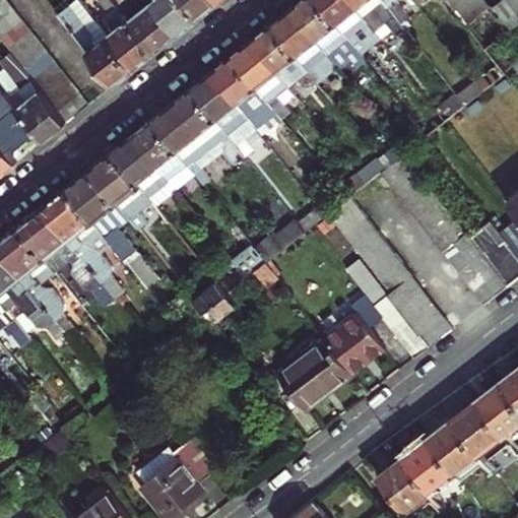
[(4,0),(3,0),(0,2),(0,21),(13,11),(4,0)]
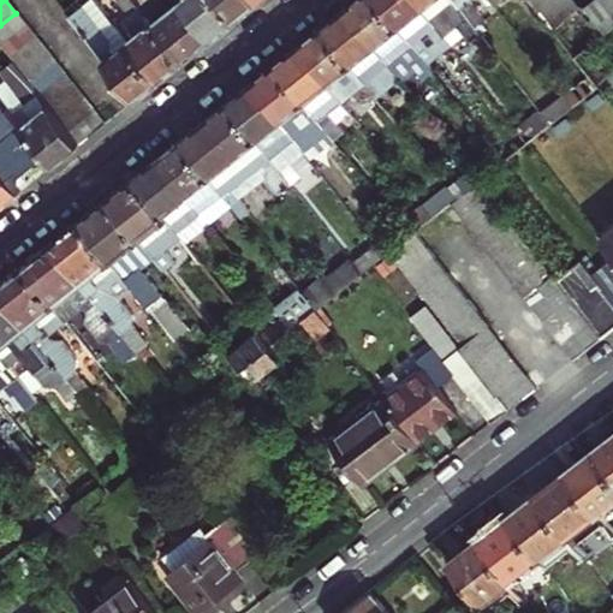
[(111,29),(89,0),(81,7),(115,53),(124,46),(111,29)]
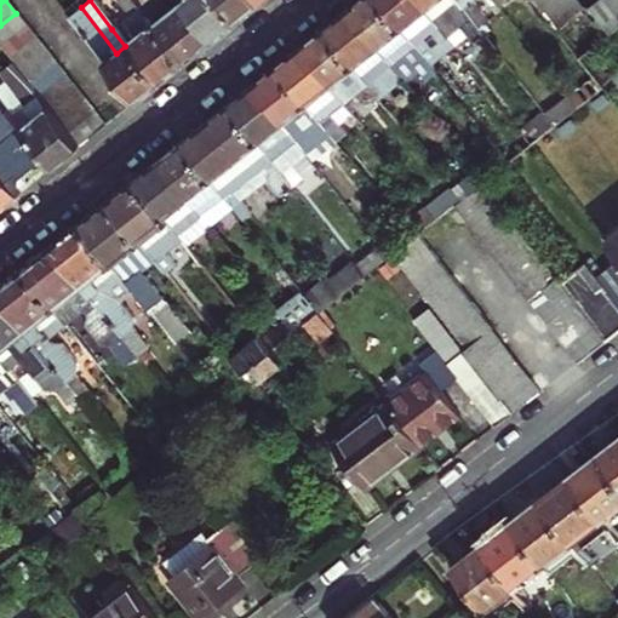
[(169,76),(182,66),(129,0),(113,0),(127,17),(112,29),(125,46),(156,86),(169,76)]
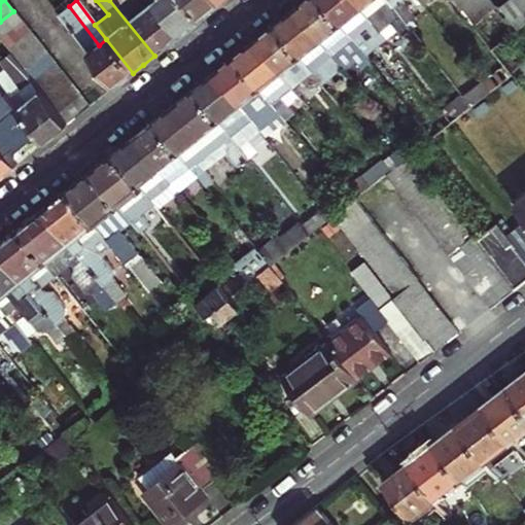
[(167,46),(177,38),(150,3),(141,10),(137,6),(132,0),(110,0),(153,56),(167,46)]
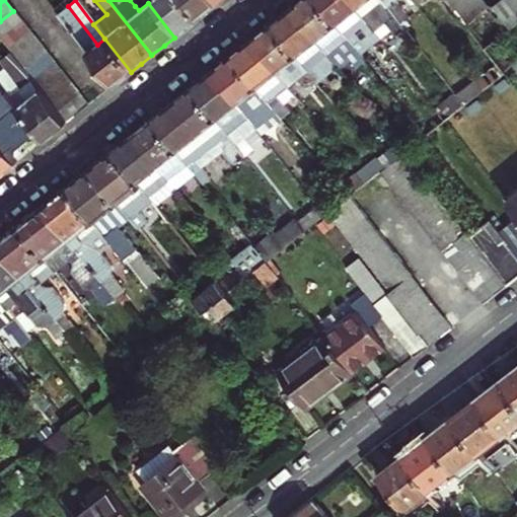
[(139,10),(148,3),(145,0),(142,0),(135,6),(139,10)]
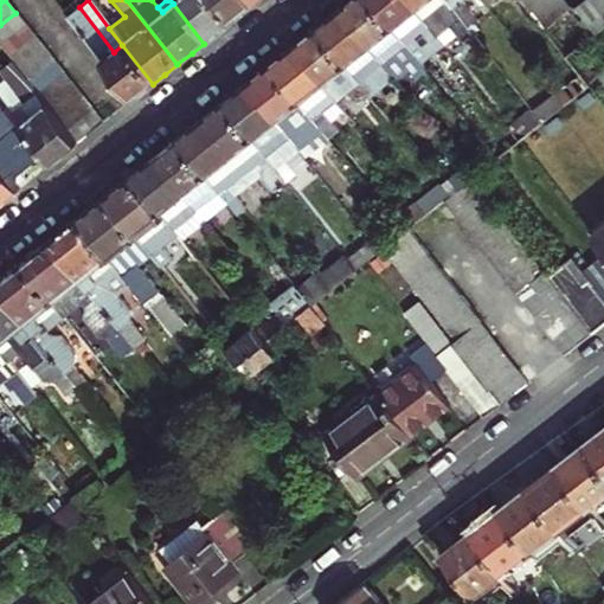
[(214,34),(226,25),(206,0),(169,0),(173,4),(204,44),(214,34)]
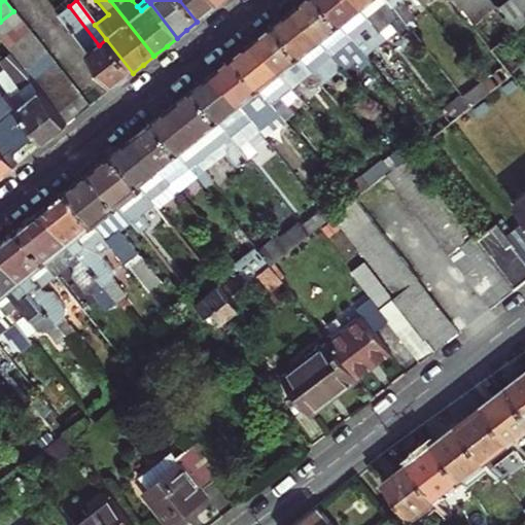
[(207,14),(218,5),(213,0),(179,0),(197,22),(207,14)]
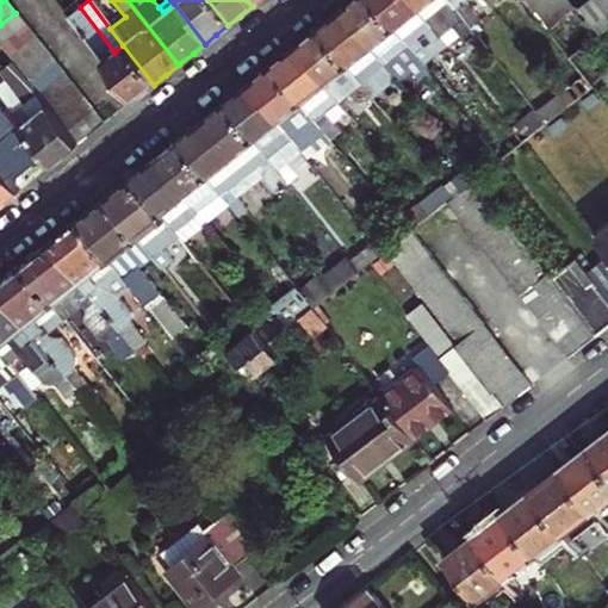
[(420,79),(428,73),(422,64),(408,45),(371,0),(355,0),(353,2),(342,11),(395,75),(399,81),(413,69),(420,79)]
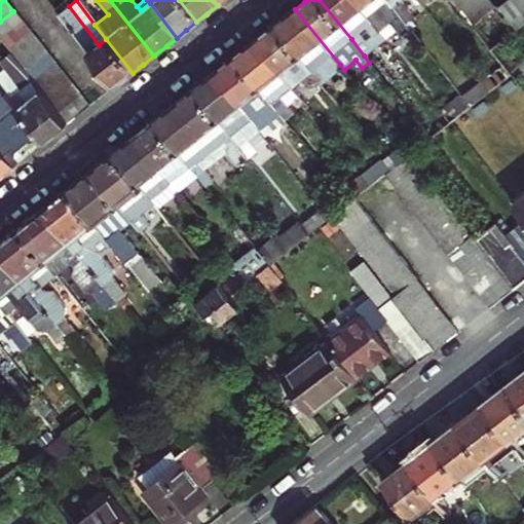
[(369,63),(389,46),(378,32),(371,24),(371,23),(352,0),(320,0),(351,39),(364,55),(369,63)]
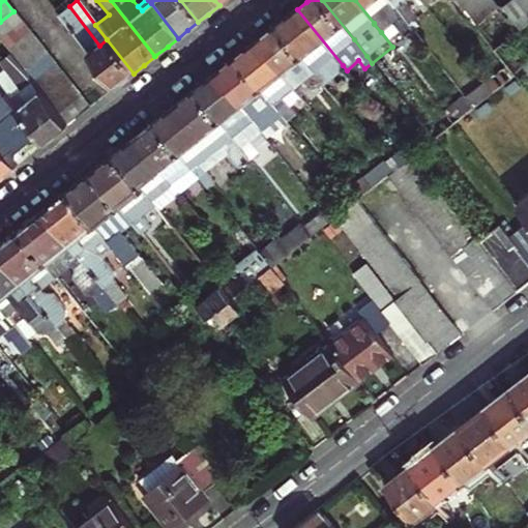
[(355,0),(374,23),(393,7),(388,0),(355,0)]
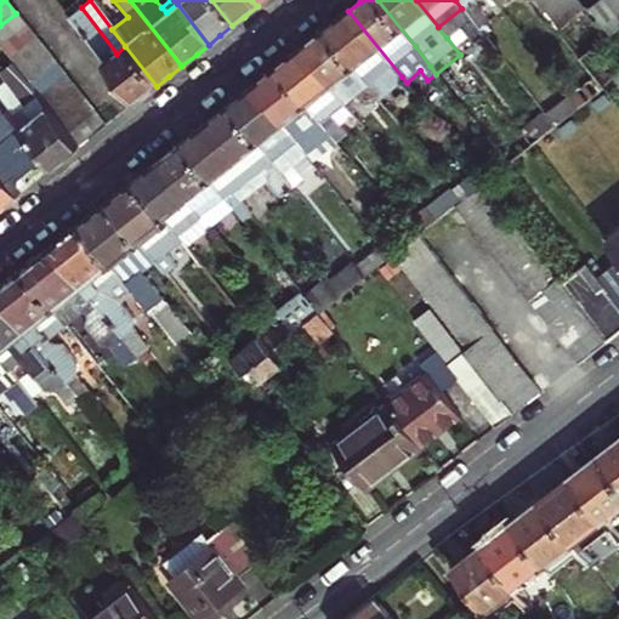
[(476,0),(455,0),(461,9),(470,18),(480,32),(490,23),(473,3),(476,0)]
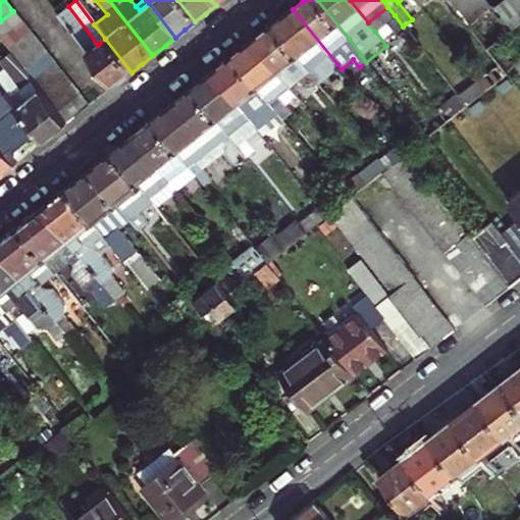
[(447,0),(457,12),(471,0),(447,0)]
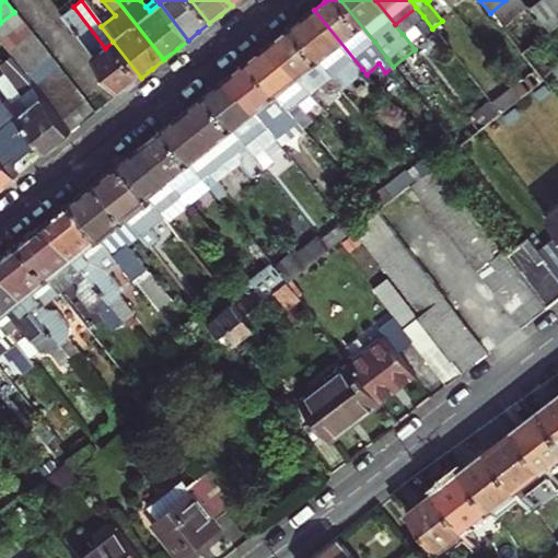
[(526,8),(520,0),(506,0),(490,13),(501,27),(526,8)]
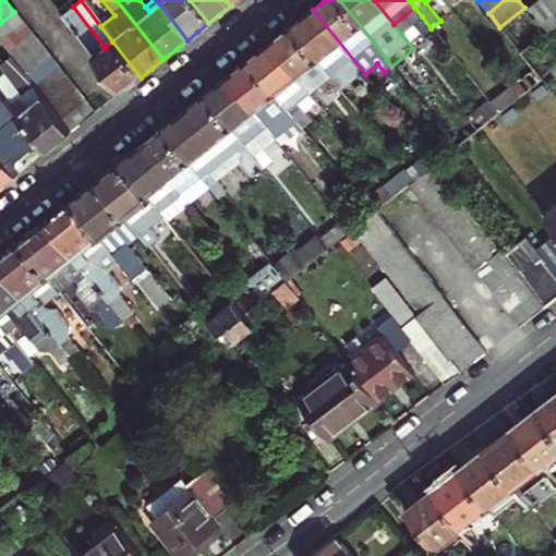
[(555,2),(554,0),(536,0),(536,1),(555,24),(555,2)]
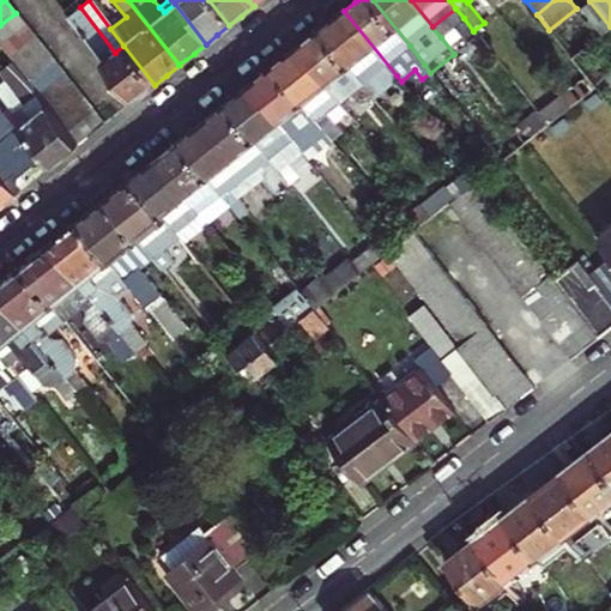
[(600,38),(610,29),(610,26),(590,1),(578,10),(600,38)]
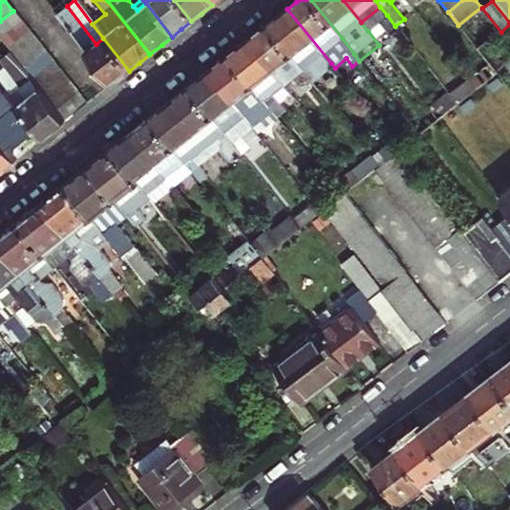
[(121,77),(129,71),(103,38),(96,44),(67,6),(54,16),(109,87),(121,77)]
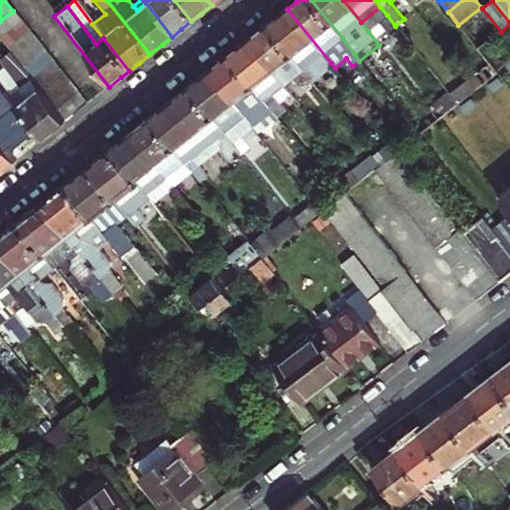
[(387,15),(380,7),(361,22),(361,23),(368,31),(379,22),(387,15)]
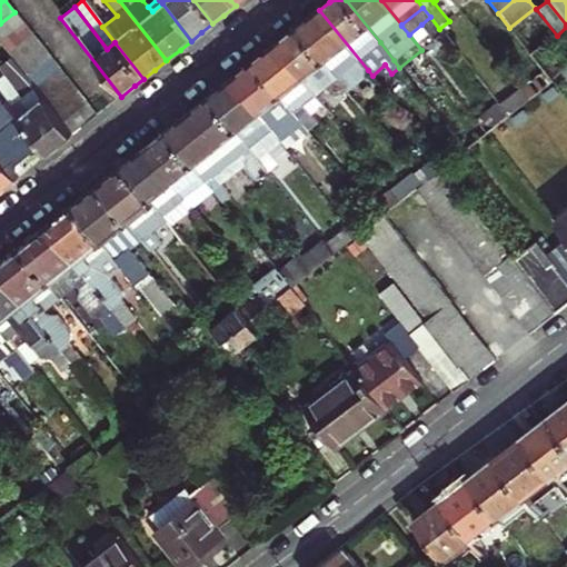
[(297,28),(349,95),(358,87),(354,81),(368,70),(319,10),(307,19),(297,28)]
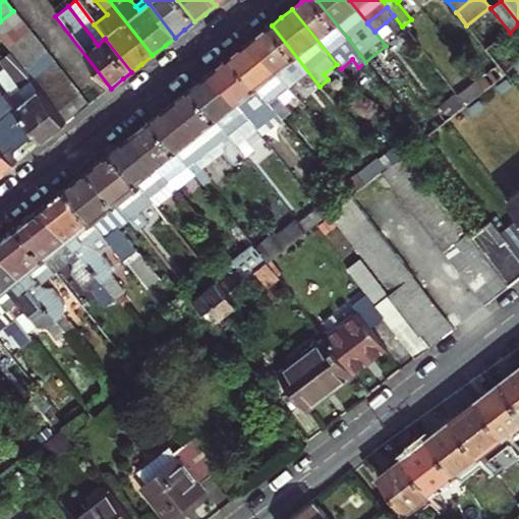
[(13,11),(0,21),(0,38),(21,21),(13,11)]
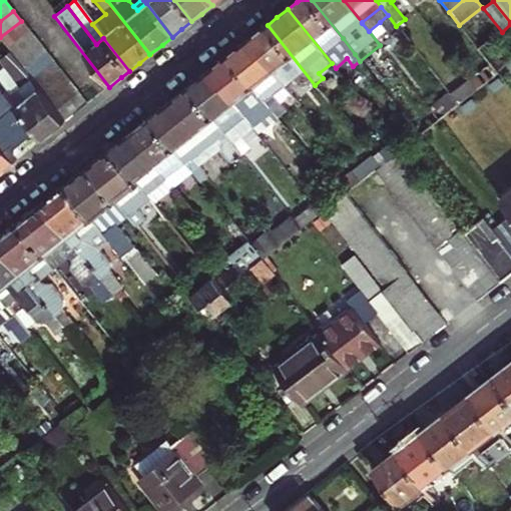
[(396,26),(388,15),(380,22),(391,35),(398,29),(396,26)]
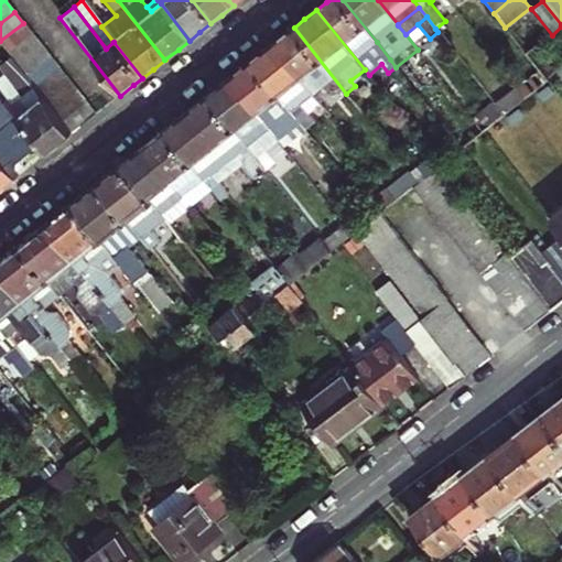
[(23,23),(0,41),(0,43),(7,53),(31,34),(23,23)]
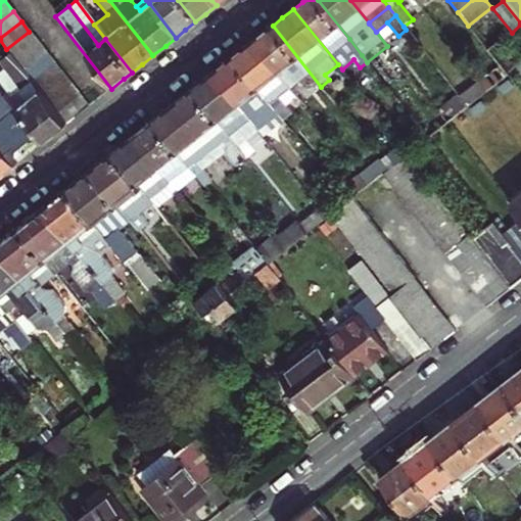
[(326,94),(321,87),(273,26),(262,35),(253,41),(297,97),(306,109),(326,94)]
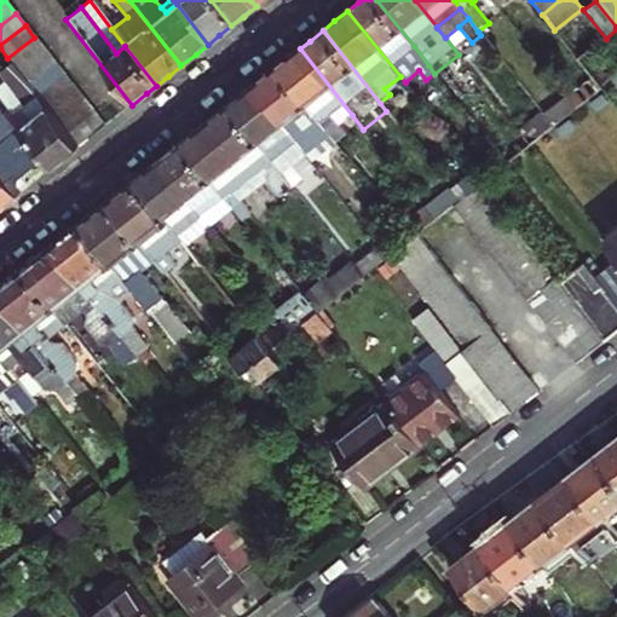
[(34,38),(7,58),(18,70),(45,50),(34,38)]
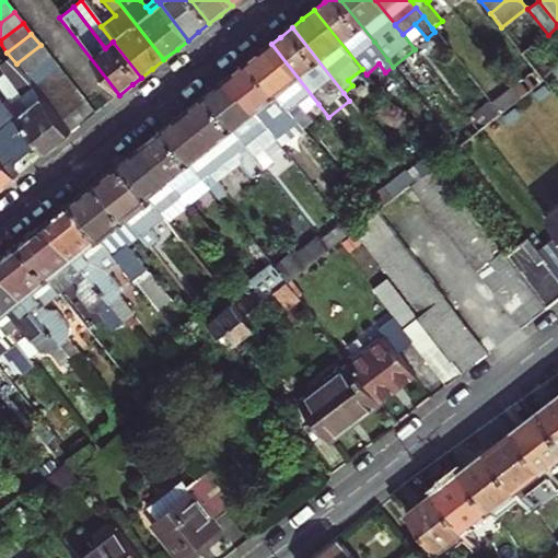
[(305,114),(318,104),(271,44),(259,54),(250,61),(302,128),(311,121),(305,114)]
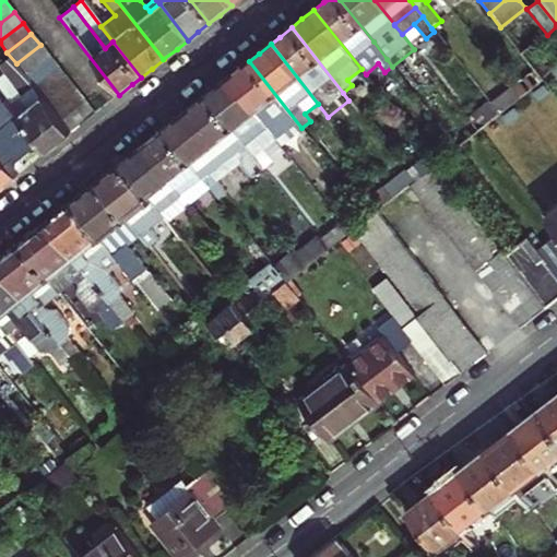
[(16,63),(21,69),(25,75),(49,57),(40,45),(16,63)]
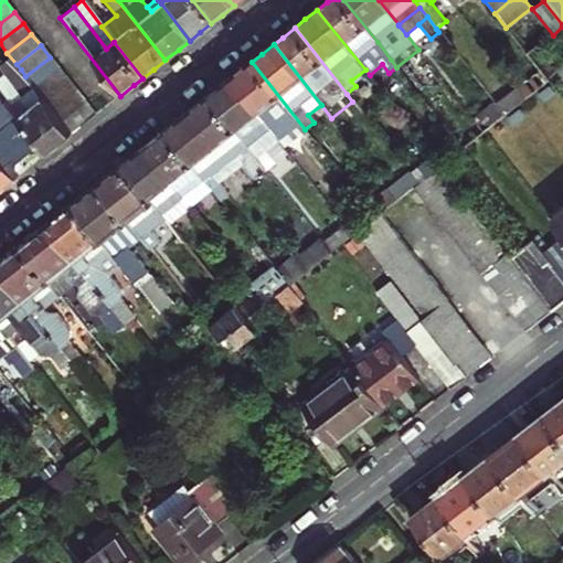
[(59,68),(50,57),(25,76),(34,86),(59,68)]
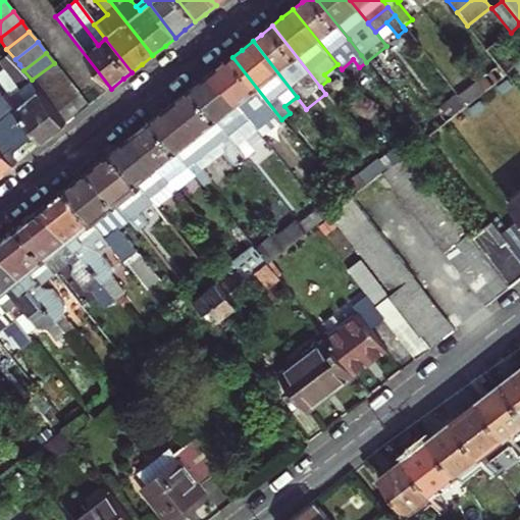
[(281,119),(232,57),(221,66),(213,72),(257,128),(269,118),(274,125),(281,119)]
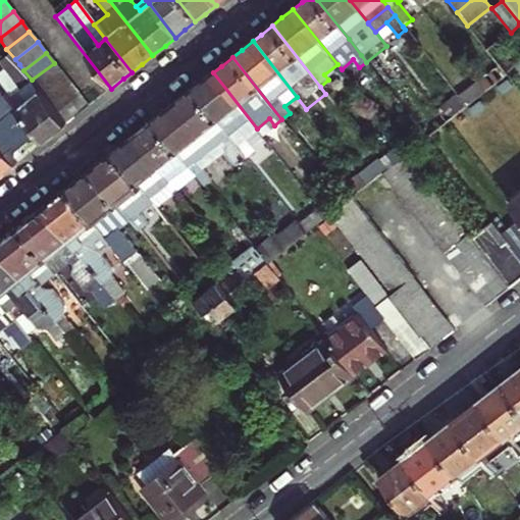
[(54,63),(32,80),(41,91),(62,73),(54,63)]
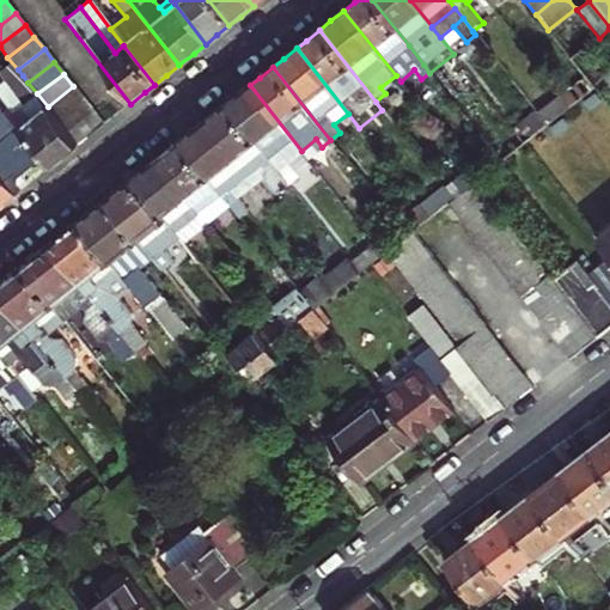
[(42,154),(52,166),(66,154),(78,145),(67,130),(58,119),(48,107),(37,93),(28,83),(23,75),(13,84),(18,89),(28,101),(11,115),(42,154)]
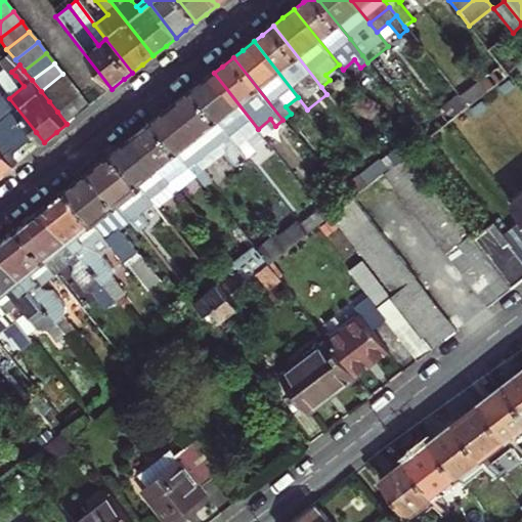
[(325,75),(330,80),(343,70),(339,64),(325,75)]
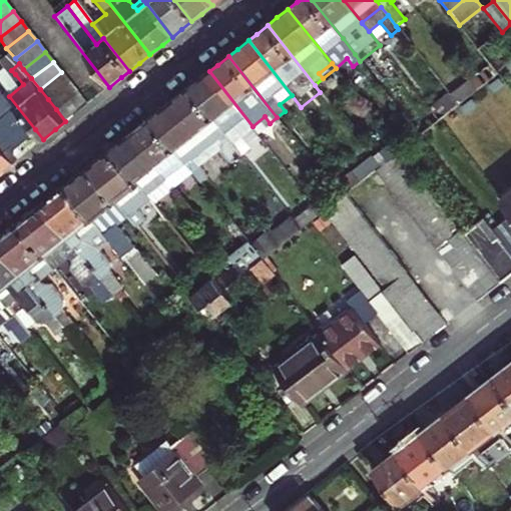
[(498,73),(492,66),(471,82),(477,90),(497,74),(498,73)]
